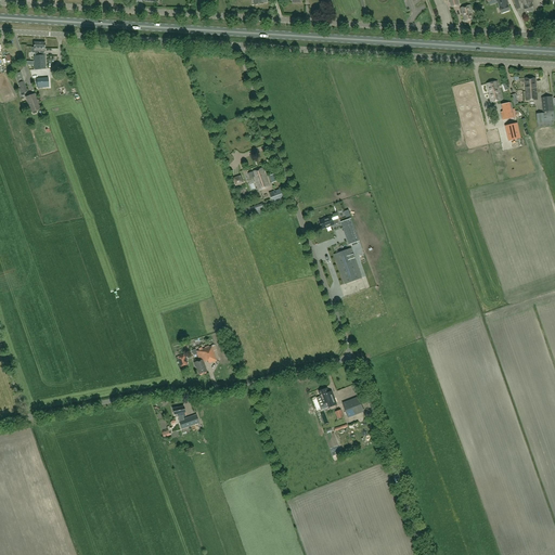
[(488,0),(490,5),(498,3),(502,14),(510,11),(507,5),(508,5),(506,0),(488,0)]
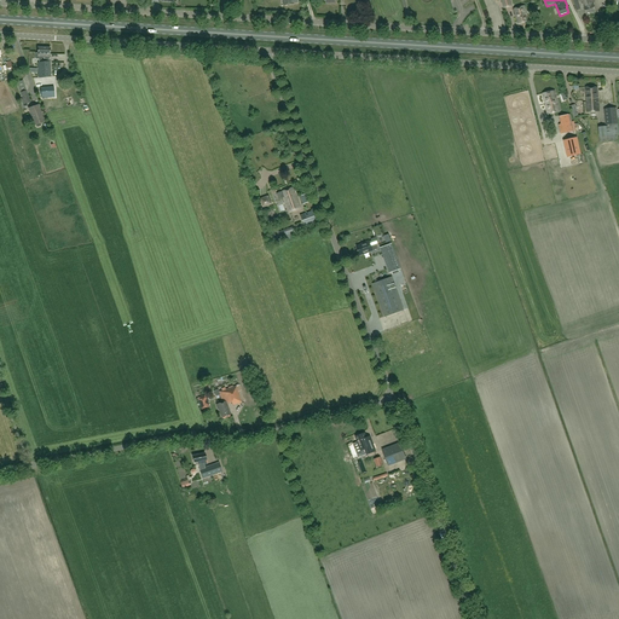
[(580,0),(582,5),(583,4),(586,15),(595,12),(593,5),(594,5),(591,0),(580,0)]
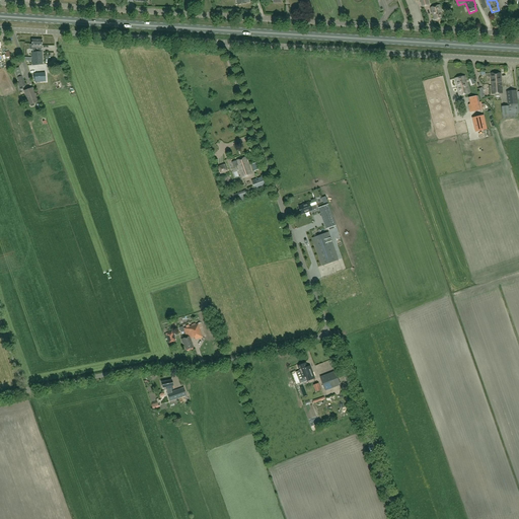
[(440,5),(431,7),(435,20),(442,18),(441,12),(442,12),(440,5)]
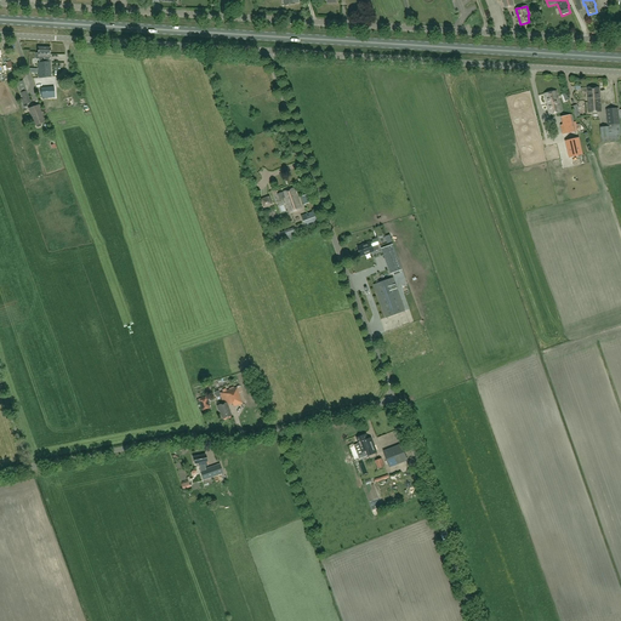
[(50,49),(38,47),(38,53),(35,53),(35,60),(38,60),(38,63),(39,78),(51,77),(50,62),(49,62),(49,58),(50,58),(50,49)]
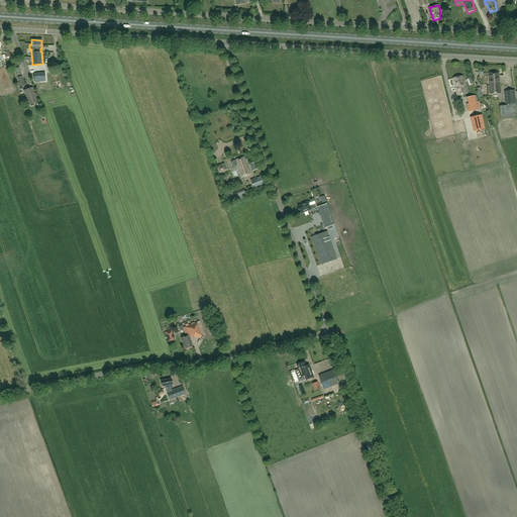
[(20,72),(16,74),(17,78),(18,83),(19,87),(25,86),(22,76),(20,72)]
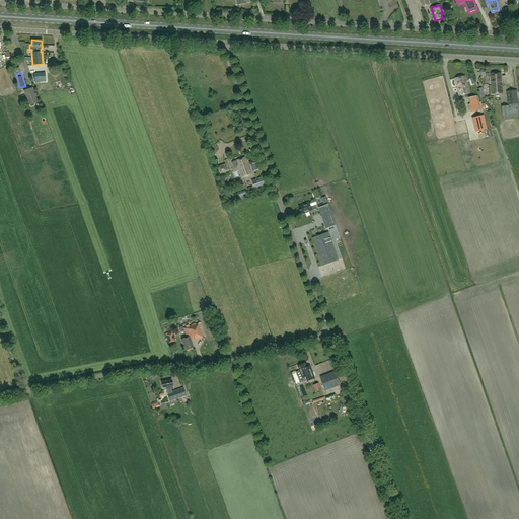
[(492,94),(502,93),(501,73),(491,74),(492,94)]
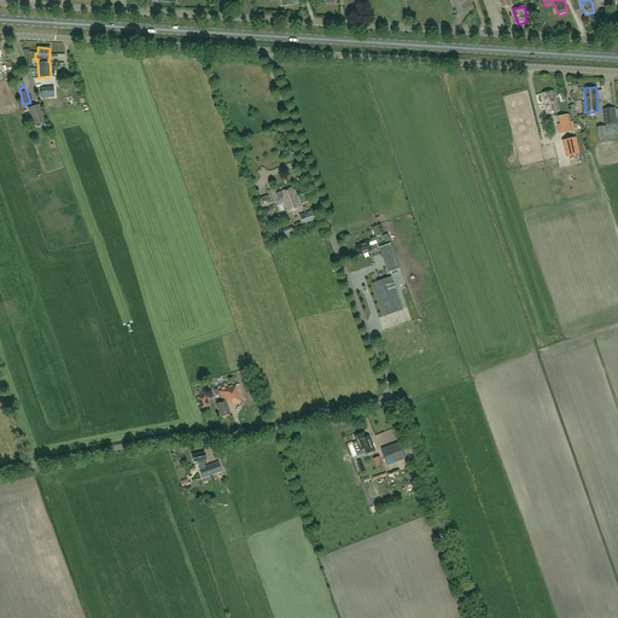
[(541,94),(547,115),(559,111),(553,91),(541,94)]
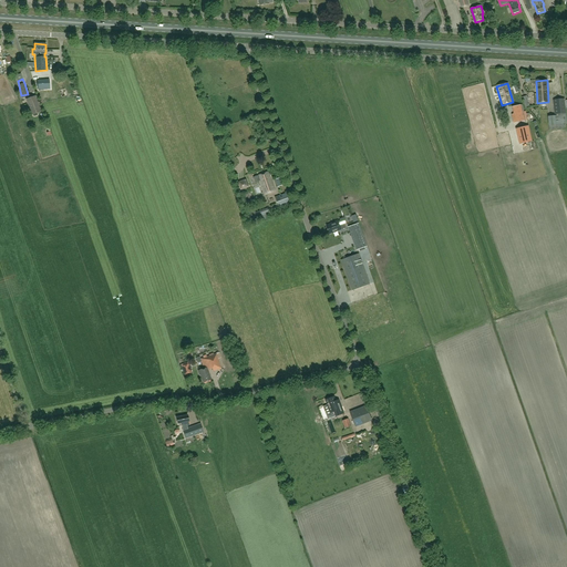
[(38,115),(37,113),(40,112),(34,96),(27,100),(31,115),(32,114),(33,116),(34,116),(38,115)]
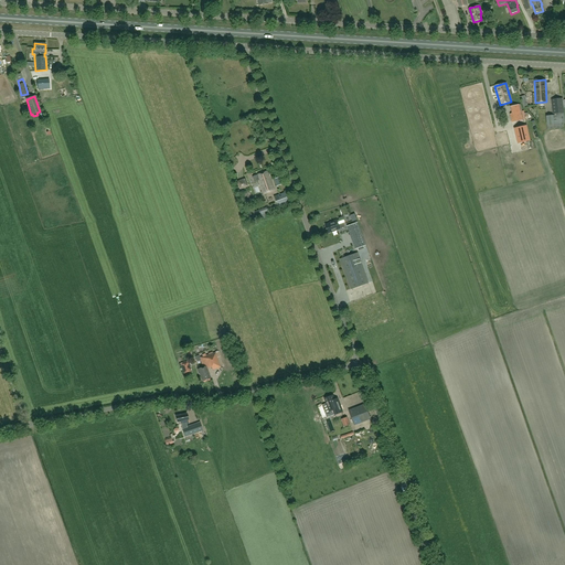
[(563,107),(562,98),(551,99),(553,116),(546,116),(547,129),(562,128),(562,124),(564,124),(563,107)]
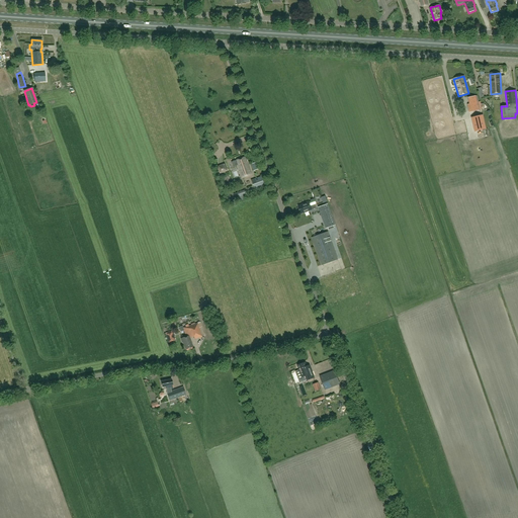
[(467,105),(469,112),(481,110),(477,96),(467,98),(469,104),(467,105)]
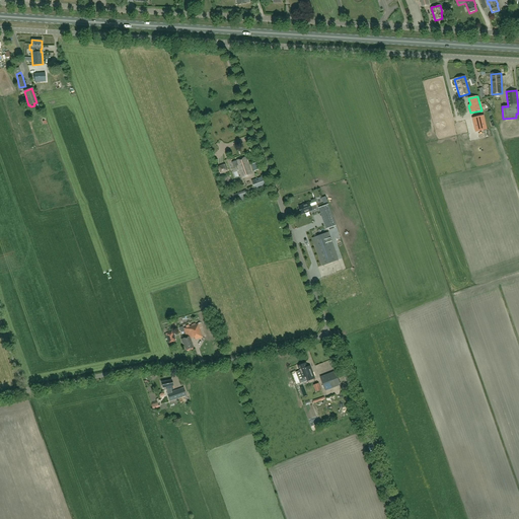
[(484,116),(473,118),(476,131),(487,129),(484,116)]
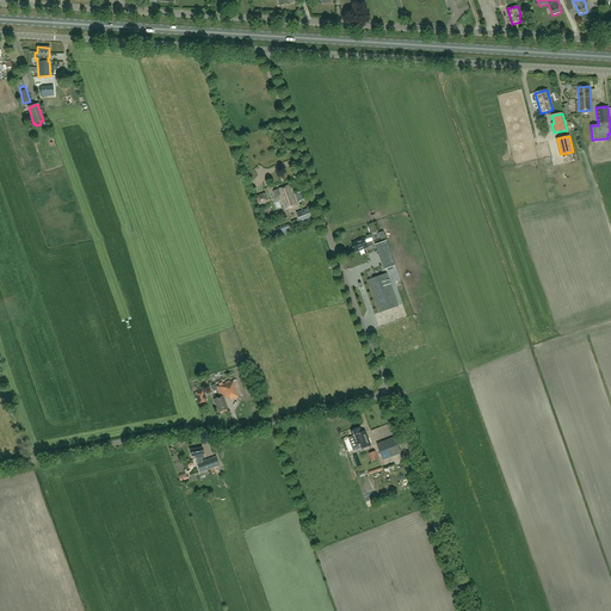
[(565,189),(578,185),(576,178),(562,181),(565,189)]
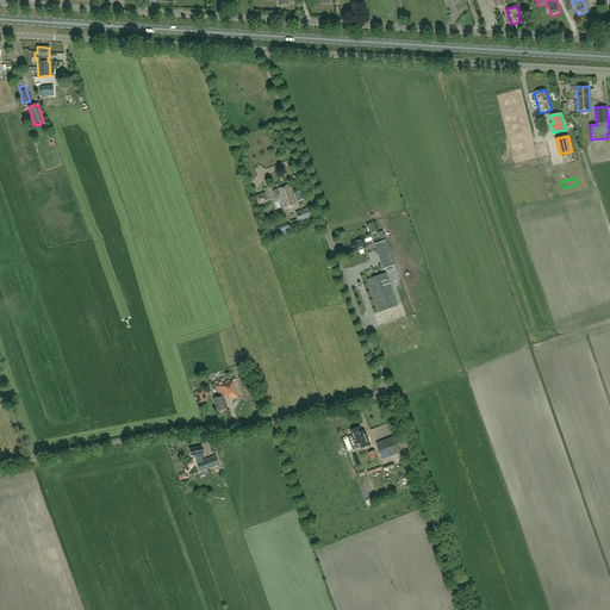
[(288,186),(288,185),(278,188),(280,194),(285,209),(296,205),(292,194),(293,194),(290,185),(288,186)]
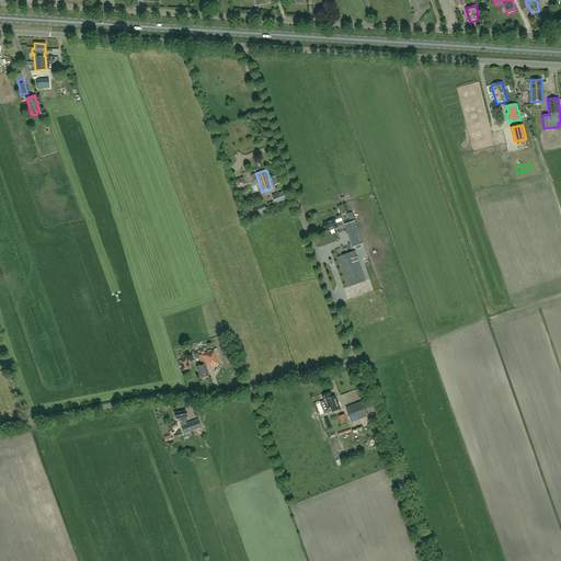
[(281,183),(278,175),(272,179),(274,185),(281,183)]
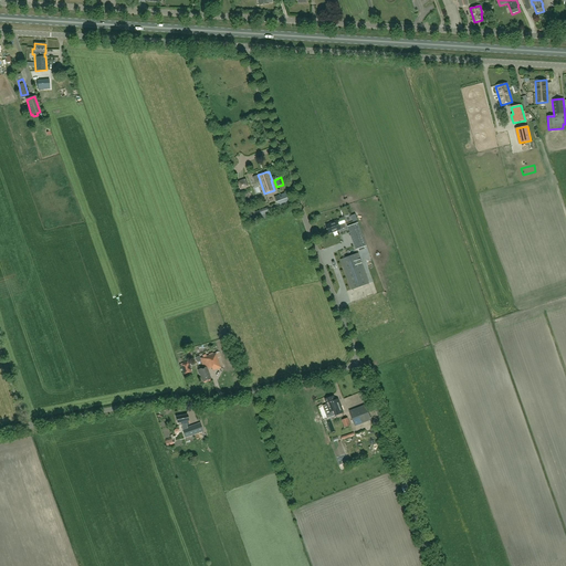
[(292,201),(287,191),(274,197),(279,207),(292,201)]
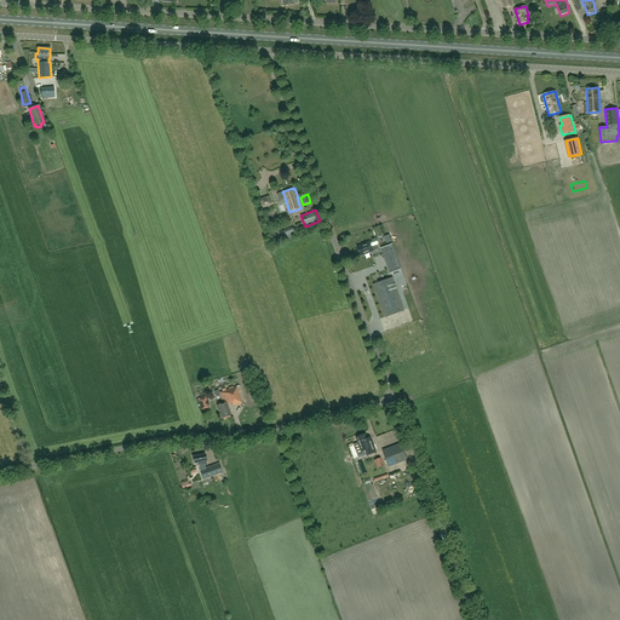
[(293,228),(280,233),(282,240),(288,237),(288,236),(296,234),(293,228)]
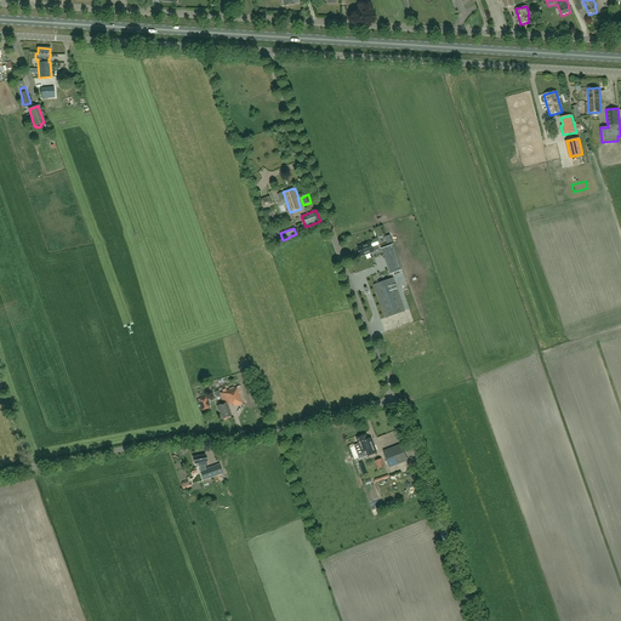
[(374,251),(370,241),(365,244),(358,246),(360,256),(374,251)]
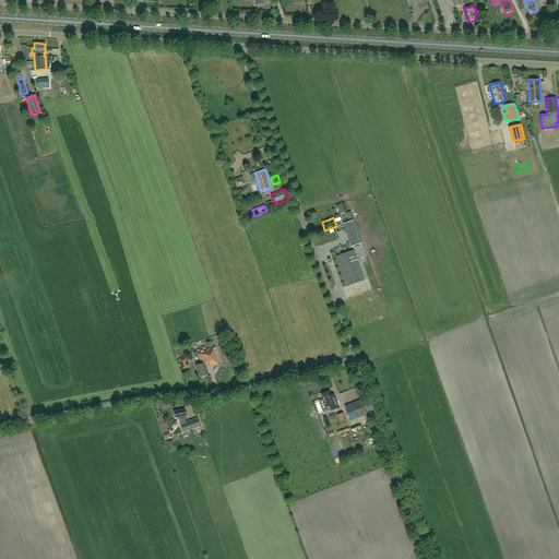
[(352,247),(363,244),(354,219),(343,224),(352,247)]
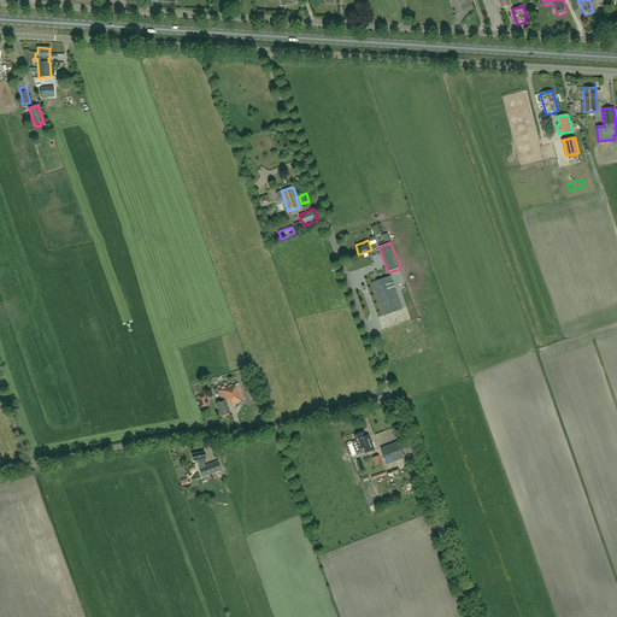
[(375,293),(394,286),(391,277),(371,283),(375,293)]
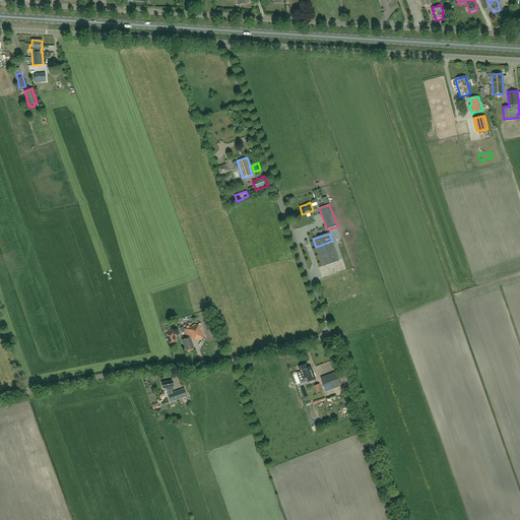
[(332,241),(316,247),(323,266),(339,260),(332,241)]
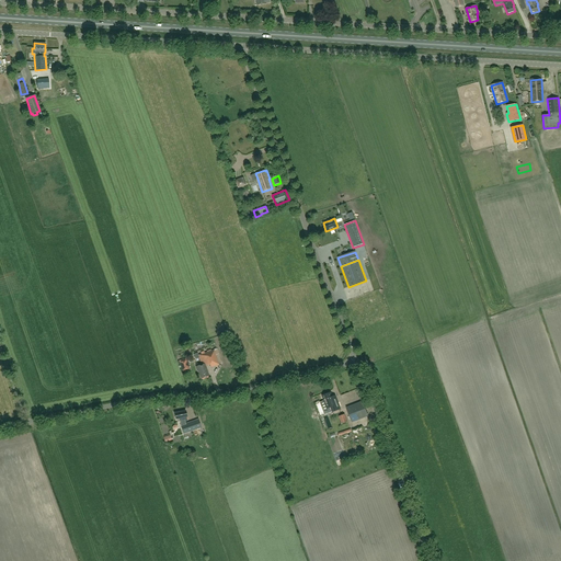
[(198,355),(202,364),(195,366),(197,370),(198,370),(201,378),(208,376),(205,366),(209,365),(210,367),(219,364),(214,350),(198,355)]
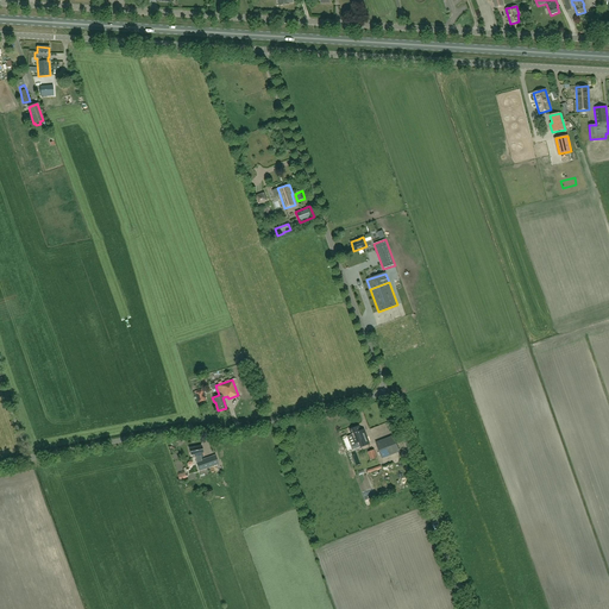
[(195,393),(198,402),(206,400),(203,390),(195,393)]
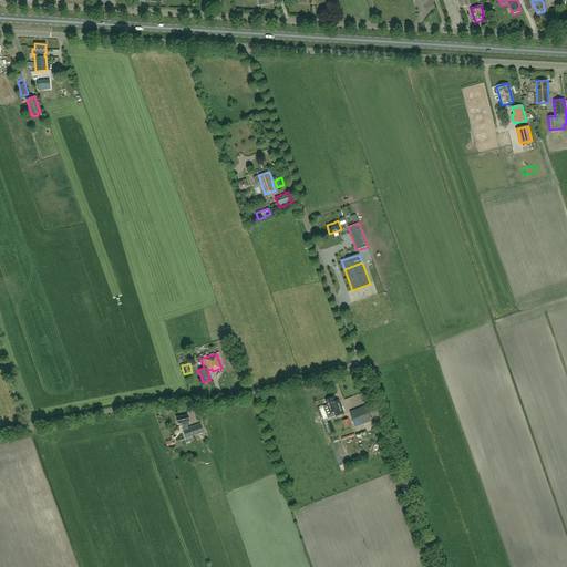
[(334,398),(326,401),(331,413),(340,410),(338,404),(334,398)]
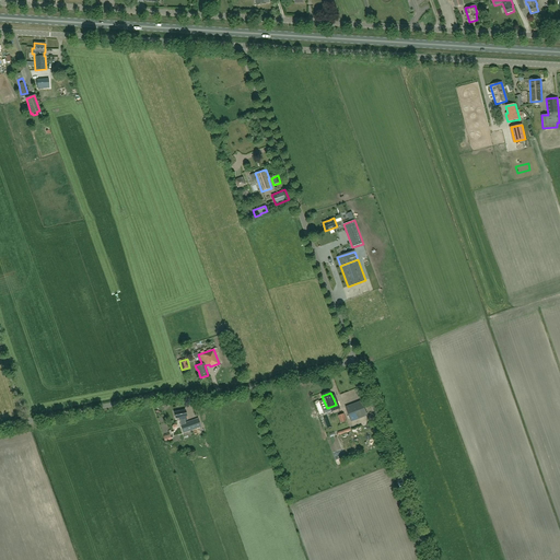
[(368,416),(362,401),(346,408),(351,422),(368,416)]
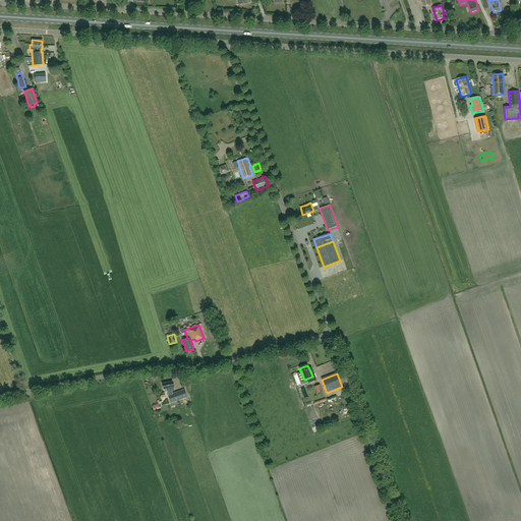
[(172,391),(174,391),(172,382),(162,384),(163,389),(168,388),(169,395),(168,395),(170,403),(187,397),(184,390),(174,393),(172,394),(172,391)]
